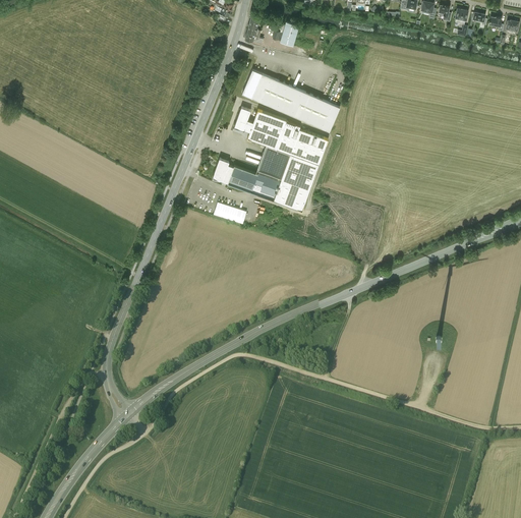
[(408,12),(408,9),(415,11),(417,2),(416,1),(416,0),(414,0),(413,0),(413,1),(410,0),(408,0),(407,3),(402,2),(401,7),(401,11),(408,12)]
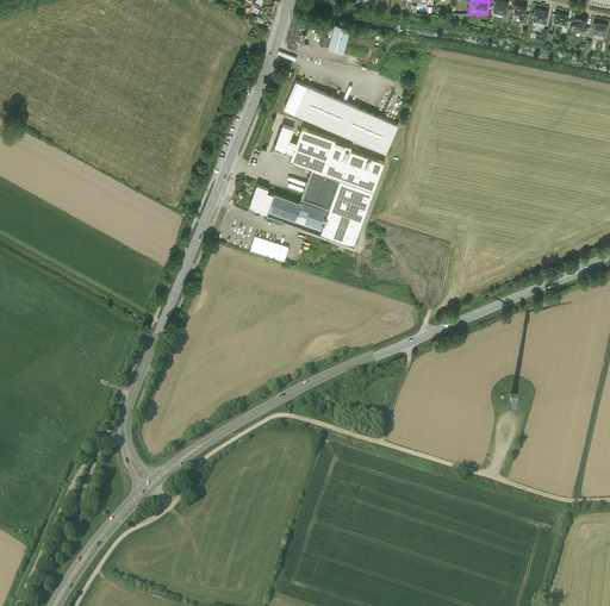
[(493,14),(495,14),(493,18),(504,19),(503,24),(509,24),(511,13),(506,12),(508,6),(502,5),(502,4),(497,2),(497,4),(496,4),(496,5),(495,5),(492,13),(493,13),(493,14)]
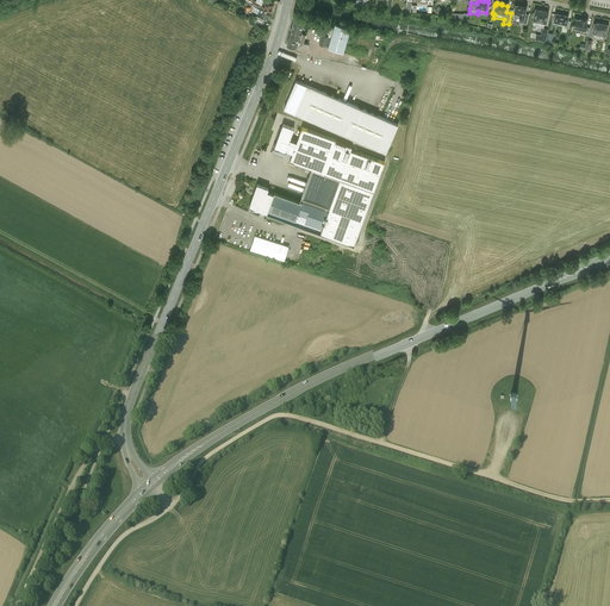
[(274,7),(265,4),(262,7),(261,10),(271,14),(274,7)]
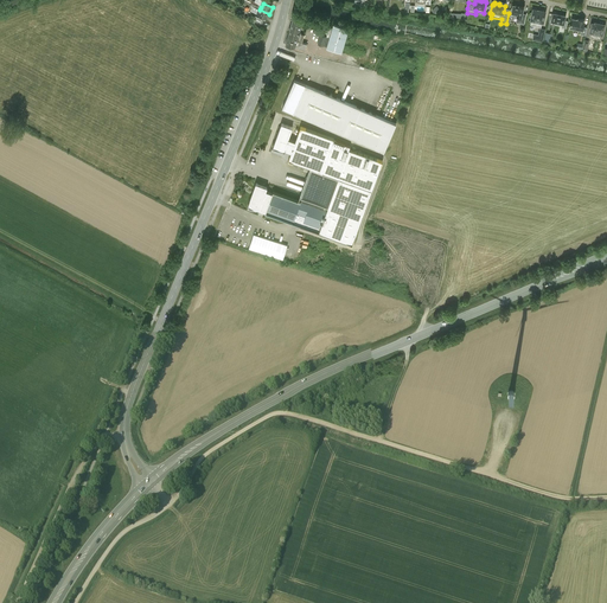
[(511,17),(512,17),(511,20),(517,21),(517,26),(524,27),(525,18),(522,18),(524,10),(519,10),(513,8),(511,17)]
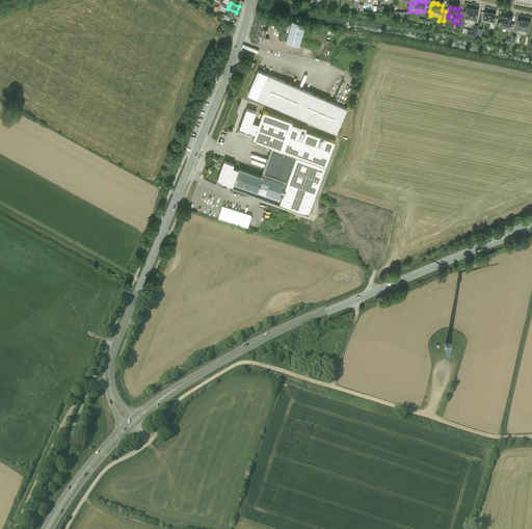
[(236,12),(228,8),(227,10),(221,8),(220,11),(228,16),(227,18),(230,20),(231,17),(234,18),(236,12)]
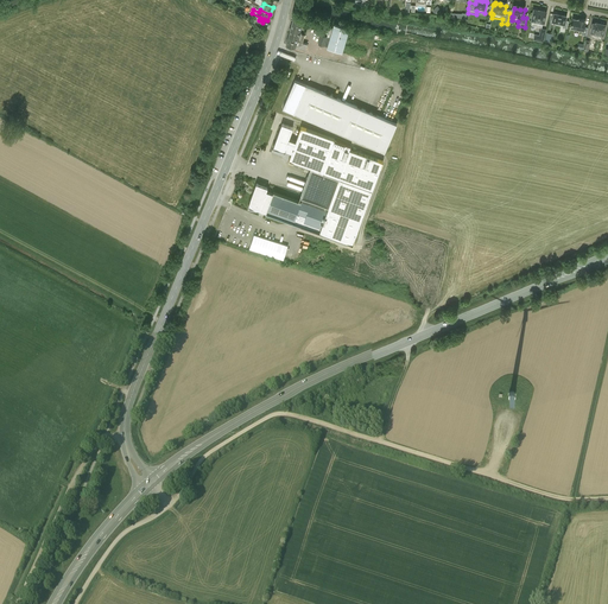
[(544,26),(546,14),(533,12),(531,24),(532,24),(532,29),(542,31),(543,26),(544,26)]
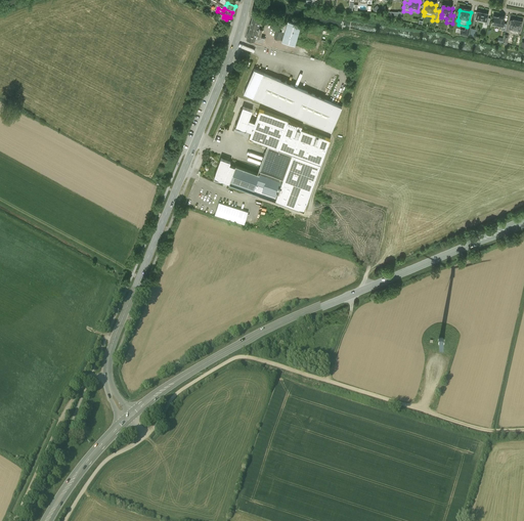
[(490,22),(487,20),(488,16),(481,15),(481,14),(478,13),(478,14),(477,14),(476,22),(486,24),(486,27),(489,27),(490,22)]
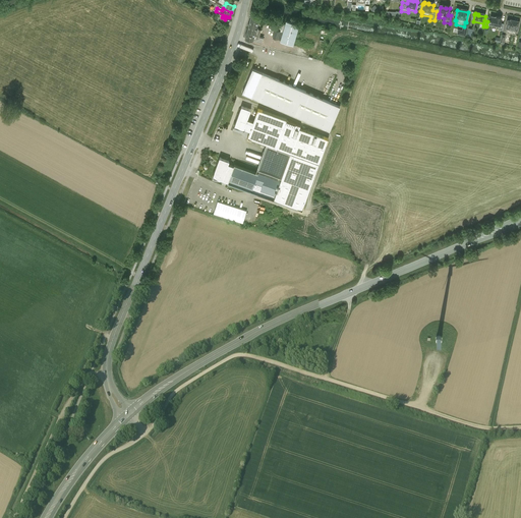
[(225,19),(222,17),(220,16),(217,21),(224,25),(226,19),(225,19)]
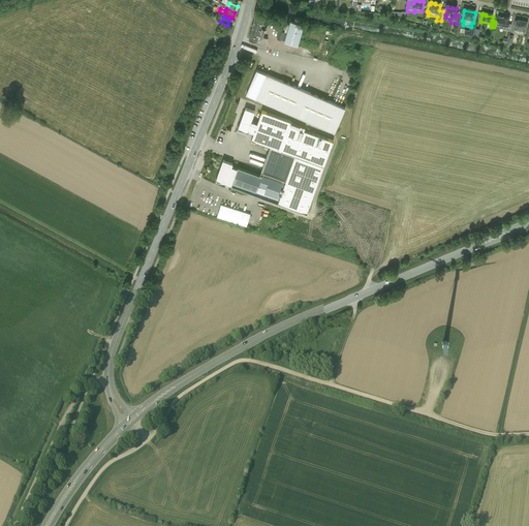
[(497,23),(497,24),(497,27),(506,29),(505,33),(510,34),(511,27),(508,26),(509,22),(508,22),(508,20),(503,19),(503,21),(498,19),(498,23),(497,23)]
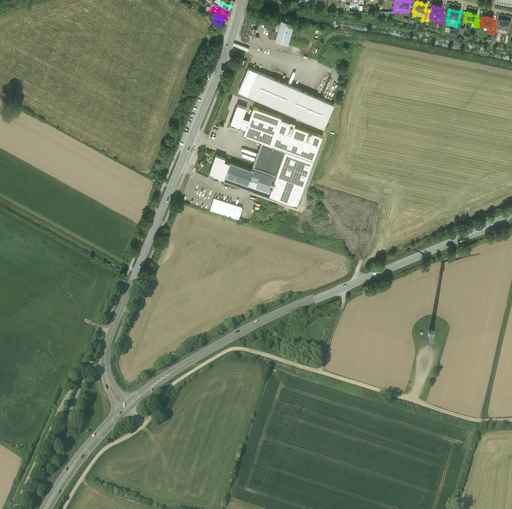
[(499,22),(497,30),(503,31),(502,35),(507,36),(507,32),(508,33),(508,31),(509,32),(509,29),(510,23),(509,23),(509,22),(506,21),(506,22),(502,21),(501,23),(499,22)]
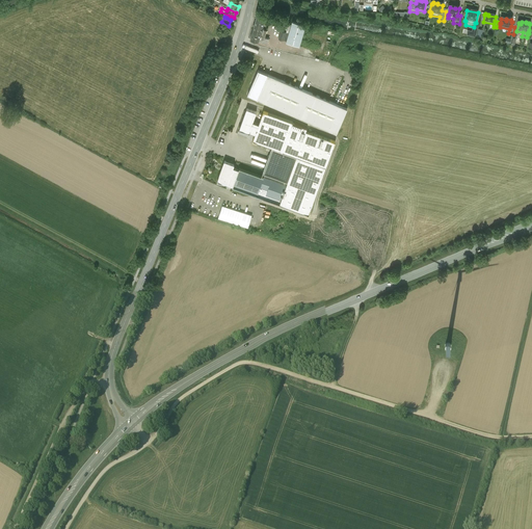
[(255,23),(250,41),(259,43),(262,31),(264,25),(255,23)]
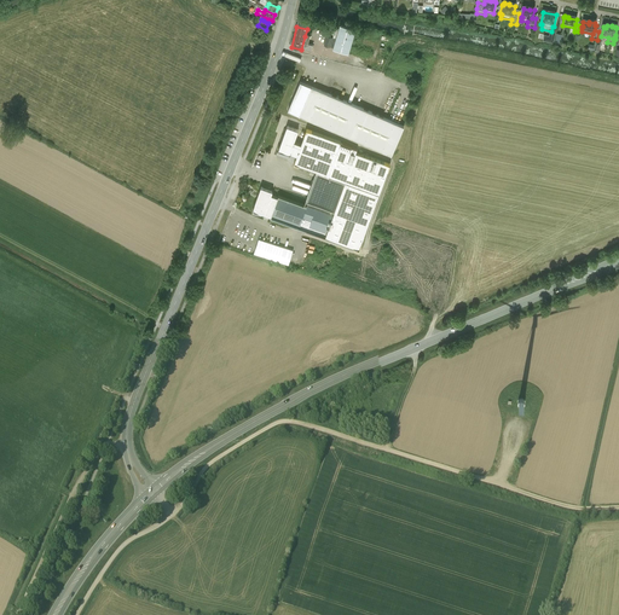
[(356,33),(340,28),(336,41),(334,50),(333,52),(348,57),(356,33)]
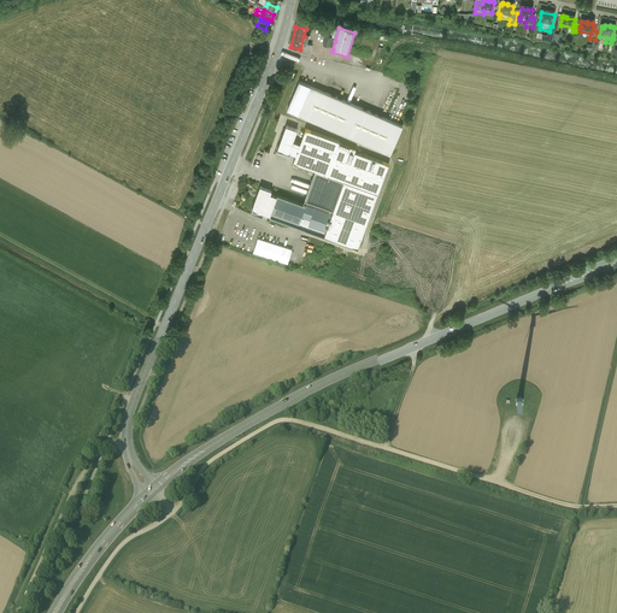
[(304,36),(300,49),(310,53),(312,47),(307,46),(310,37),(304,36)]
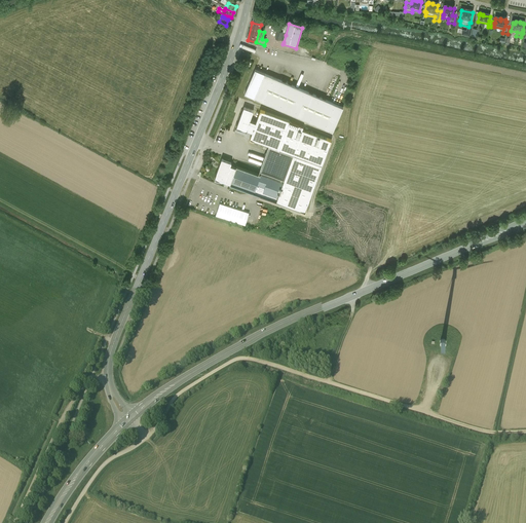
[(286,35),(277,32),(275,40),(284,42),(286,35)]
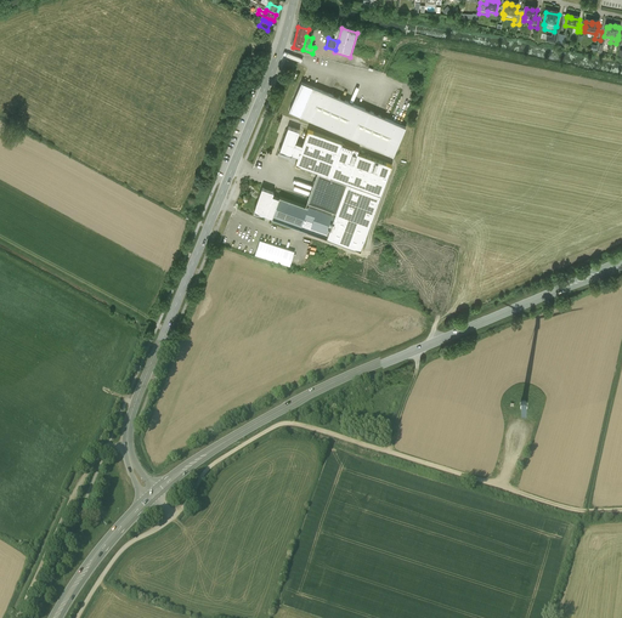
[(406,130),(301,85),(289,114),(394,158),(406,130)]
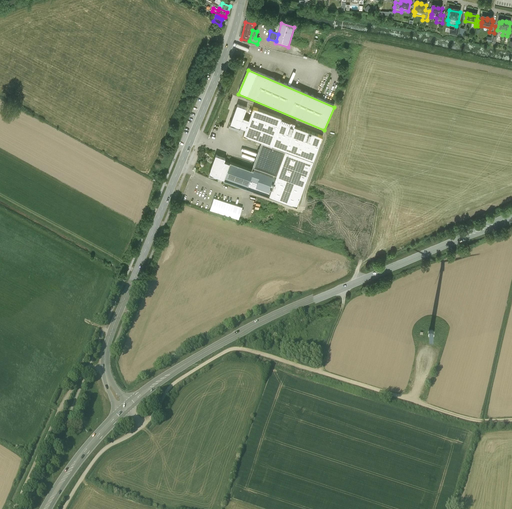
[(281,119),(253,109),(249,121),(243,119),(246,110),(237,107),(230,126),(239,130),(240,129),(241,130),(241,132),(243,132),(243,130),(245,131),(243,137),(261,144),(251,172),(230,164),(230,165),(224,163),(225,160),(216,157),(211,171),(209,176),(216,179),(219,179),(224,181),(224,182),(247,191),(297,209),(323,138),(294,128),(295,125),(281,120),(281,119)]
